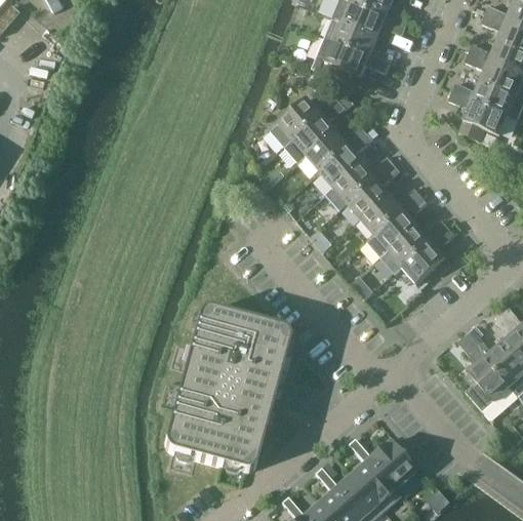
[(405,26),(349,2),(343,0),(339,0),(331,18),(377,37),(381,27),(401,35),(405,26)]
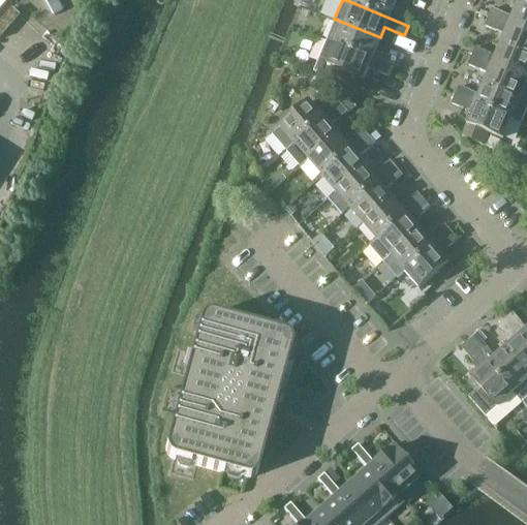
[(352,0),(351,2),(408,26),(411,18),(392,9),(395,0),(352,0)]
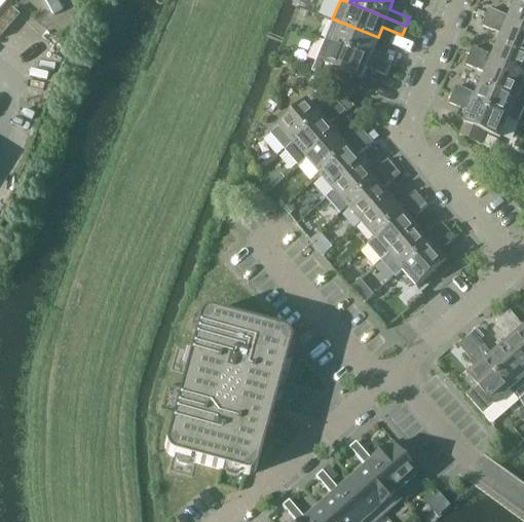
[(523,7),(513,3),(509,14),(489,6),(485,14),(523,31),(523,7)]
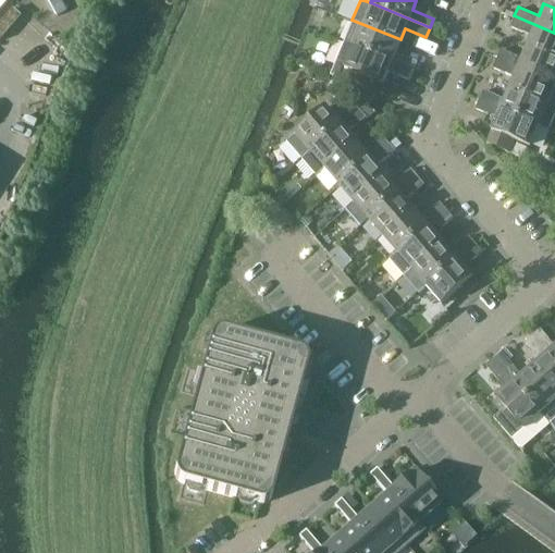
[(554,33),(514,15),(509,26),(530,35),(526,45),(554,56),(554,33)]
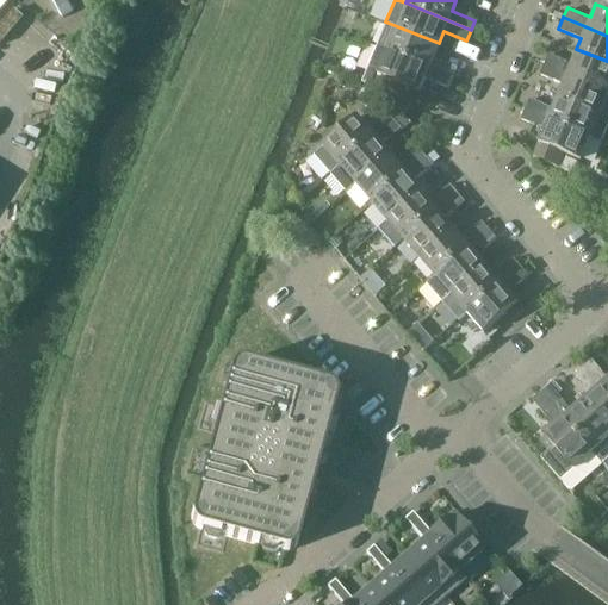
[(439,43),(385,22),(377,43),(452,74),(456,64),(433,55),(439,43)]
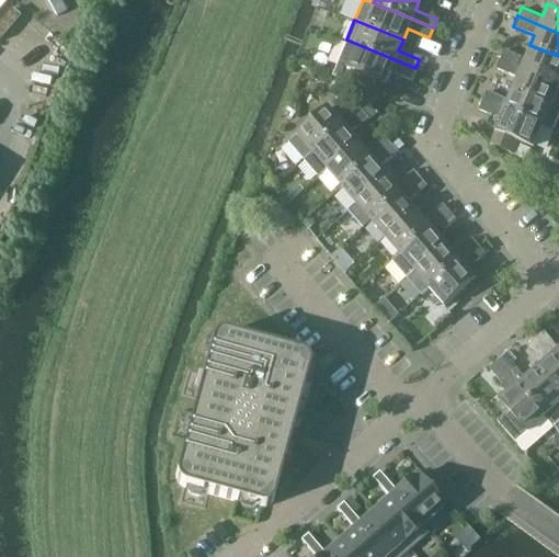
[(415,68),(346,40),(331,74),(352,82),(356,70),(385,82),(390,70),(411,78),(415,68)]
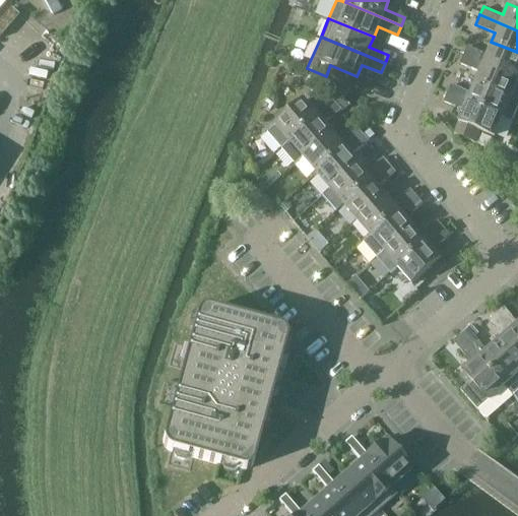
[(517,52),(491,42),(487,53),(467,45),(464,52),(517,74),(517,52)]
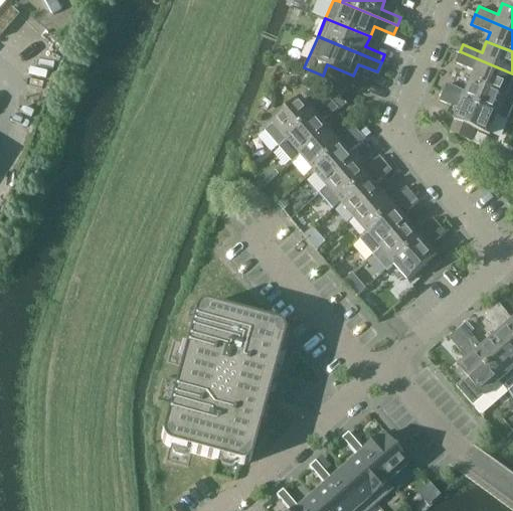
[(512,73),(460,51),(457,59),(475,67),(471,77),(512,96),(512,73)]
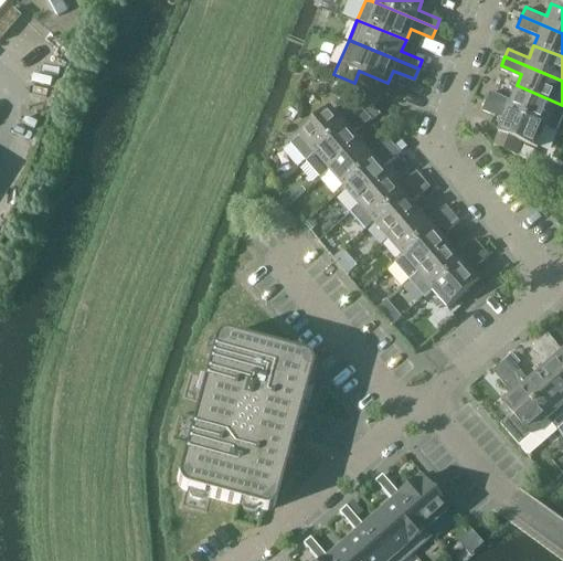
[(562,109),(562,105),(517,85),(511,97),(490,88),(487,98),(546,124),(546,125),(555,129),(562,109)]
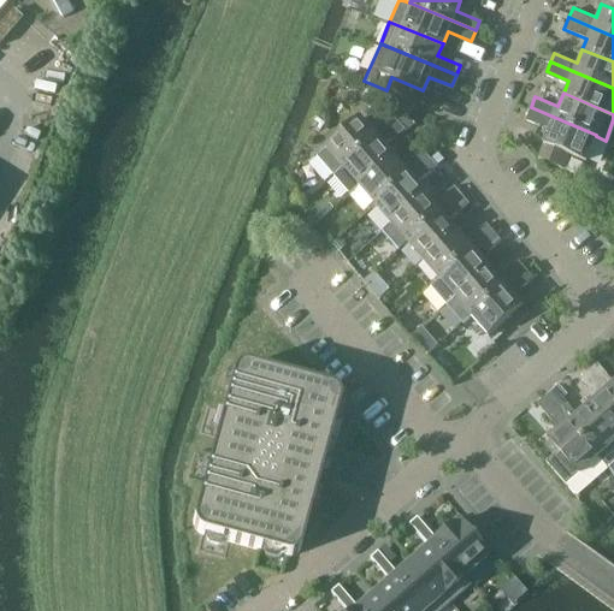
[(586,159),(596,136),(596,135),(531,107),(526,118),(549,128),(544,141),(545,141),(538,156),(564,166),(570,152),(586,159)]
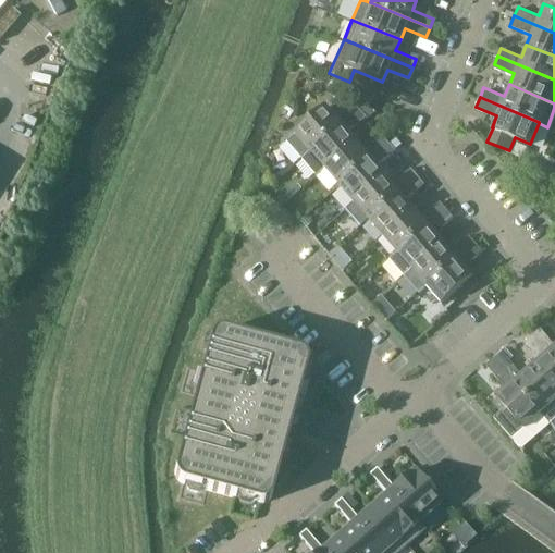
[(300,156),(358,106),(350,98),(334,113),(325,103),(285,139),(300,156)]
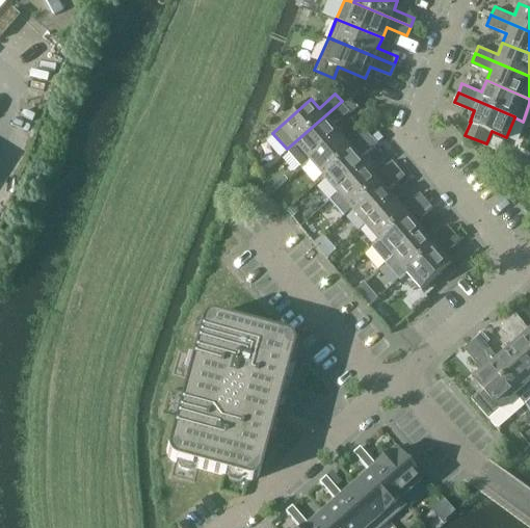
[(342,101),(287,149),(300,164),(309,158),(339,132),(332,124),(348,109),(342,101)]
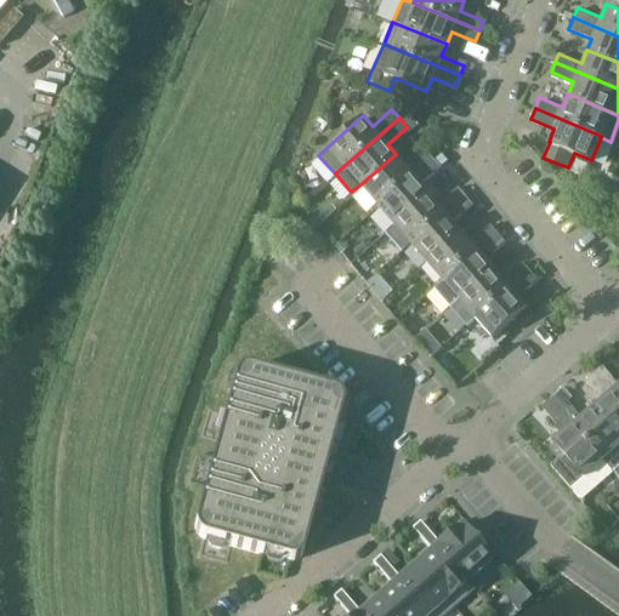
[(376,203),(431,157),(424,148),(405,164),(396,154),(361,184),(376,203)]
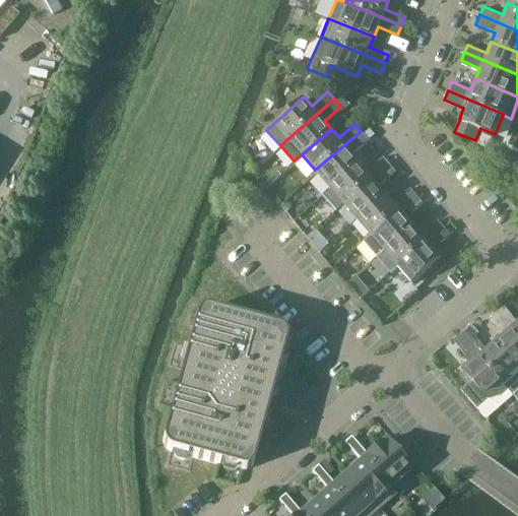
[(329,186),(359,160),(350,152),(367,138),(361,131),(315,170),(329,186)]
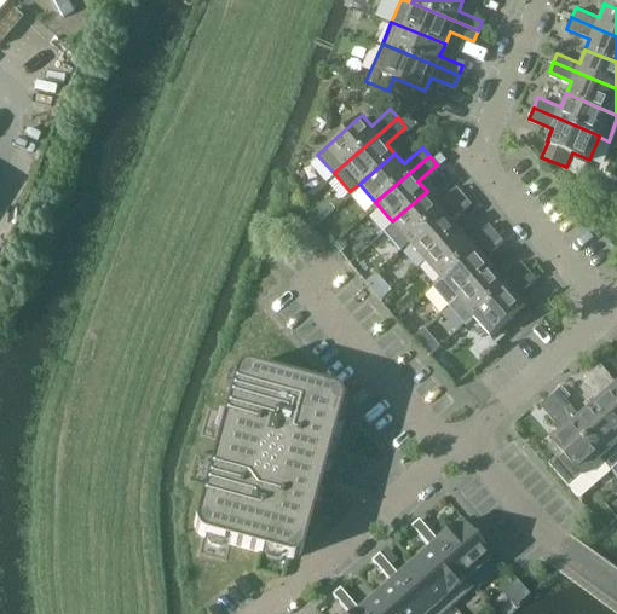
[(570,168),(571,169),(581,173),(586,162),(574,157),(570,168)]
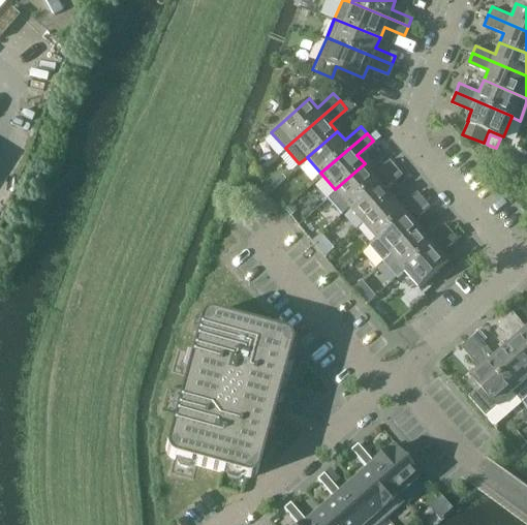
[(348,205),(395,165),(389,158),(372,173),(365,163),(335,189),(348,205)]
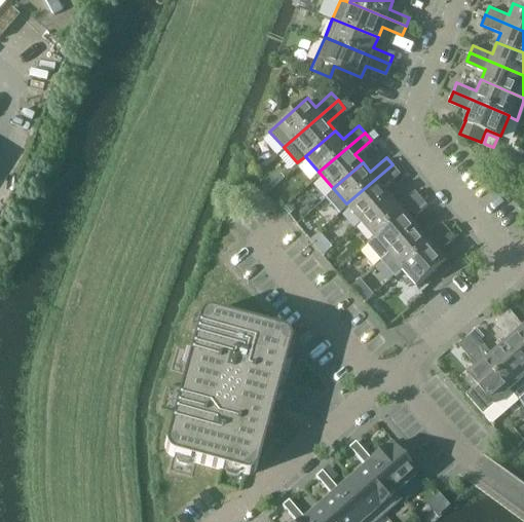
[(393,164),(346,203),(361,219),(390,193),(384,186),(400,172),(393,164)]
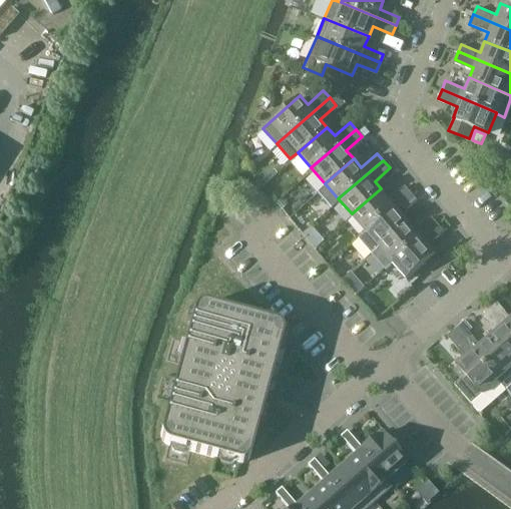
[(381,188),(352,213),(365,229),(410,191),(404,183),(388,196),(381,188)]
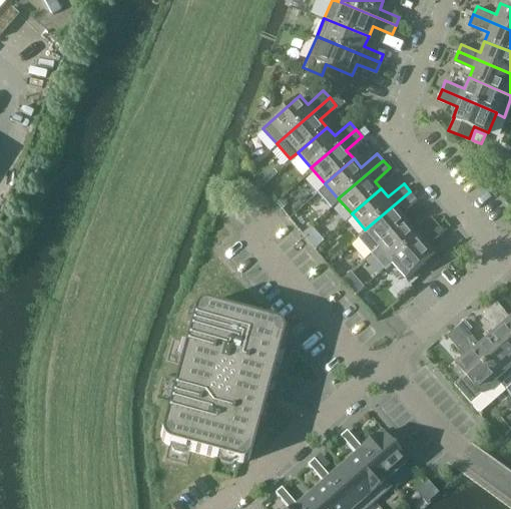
[(371,251),(408,219),(401,211),(416,198),(410,191),(365,229),(357,236),(371,251)]
